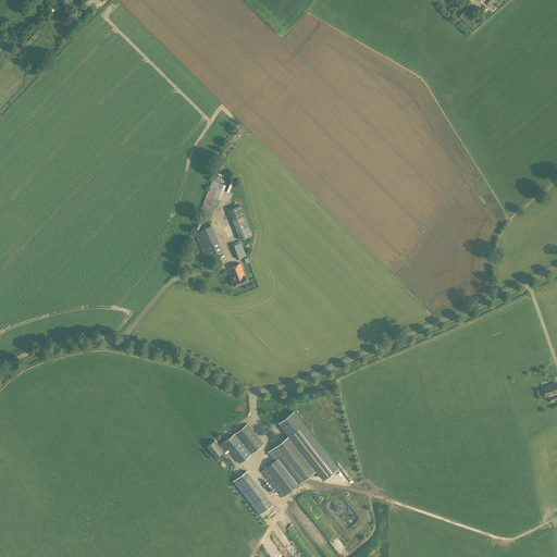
[(474,14),(461,0),(459,0),(452,9),(466,23),(474,14)]
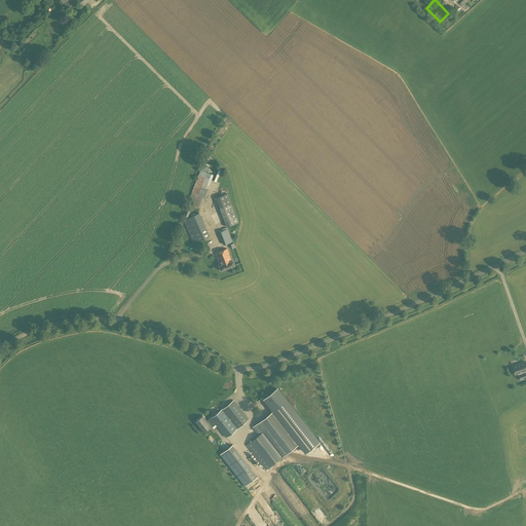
[(200,170),(183,215),(189,217),(193,205),(200,209),(214,175),(208,172),(210,167),(203,165),(201,170),(200,170)]
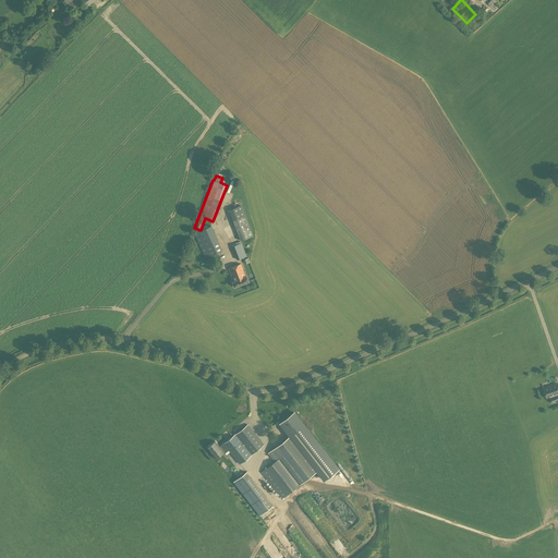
[(253,235),(245,216),(241,206),(229,210),(232,220),(240,241),(253,235)]
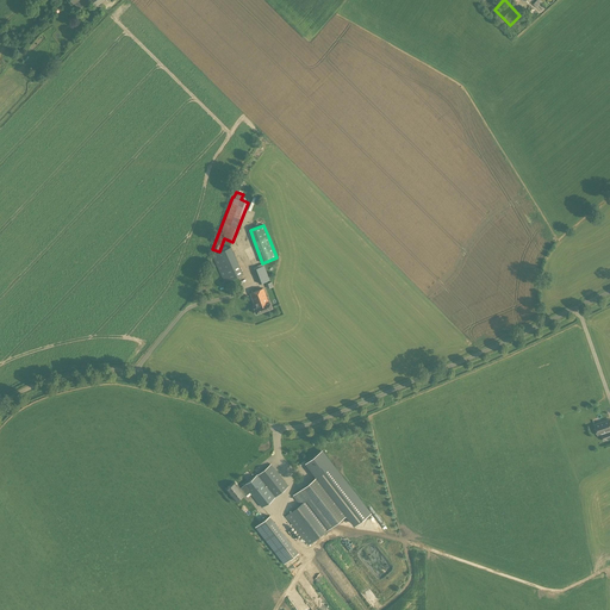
[(229,281),(243,274),(236,257),(231,247),(219,251),(216,254),(212,255),(213,257),(224,282),(229,281)]
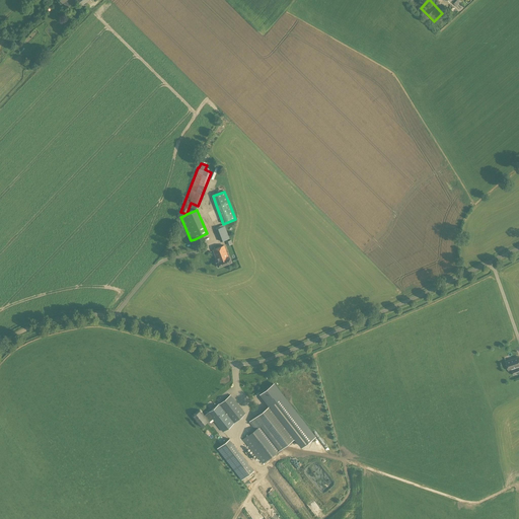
[(225,225),(215,229),(220,241),(229,238),(225,225)]
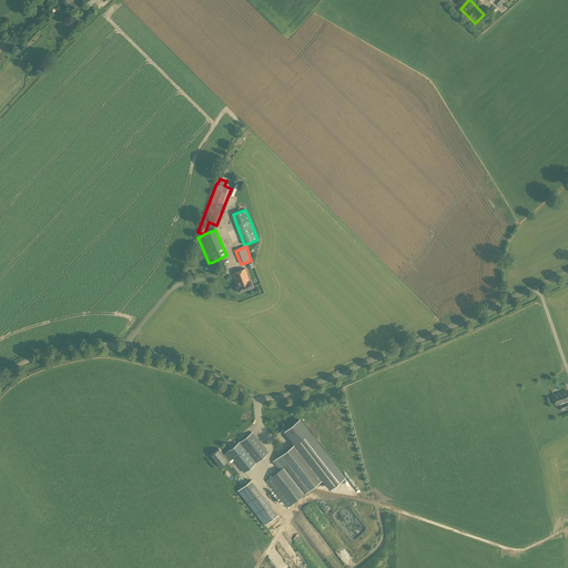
[(250,275),(247,276),(244,269),(233,273),(239,286),(236,287),(239,292),(253,286),(251,282),(250,282),(251,281),(250,275)]
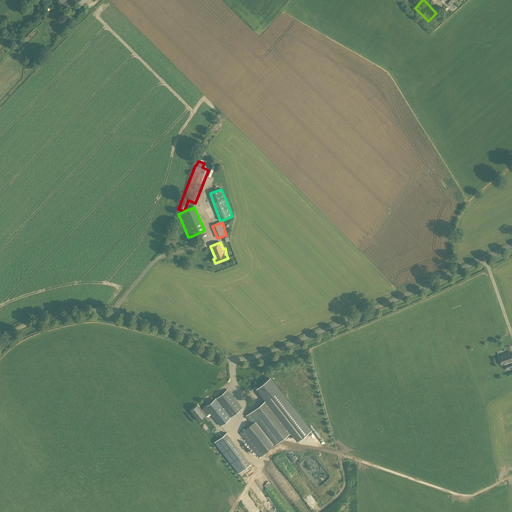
[(507,364),(511,361),(511,354),(511,353),(498,357),(501,366),(503,365),(502,362),(504,361),(505,362),(506,362),(507,364)]
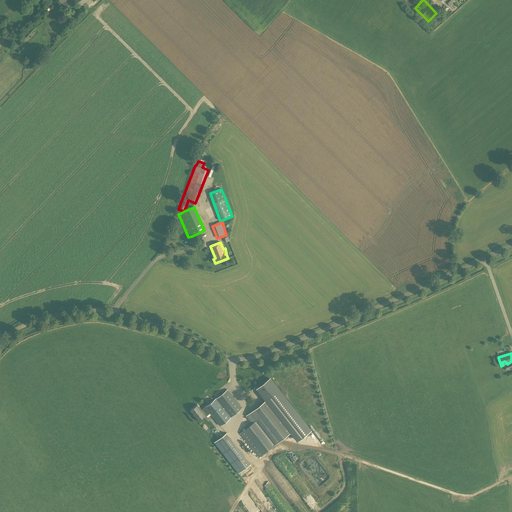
[(511,368),(511,361),(507,364),(506,362),(505,362),(504,361),(502,362),(503,365),(504,365),(507,371),(511,368)]
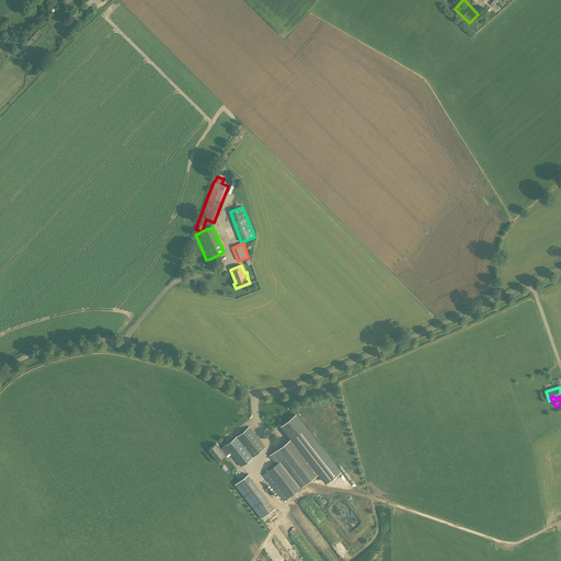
[(283,502),(319,472),(325,481),(335,473),(297,422),(286,431),(290,438),(268,455),(276,465),(262,474),(283,502)]
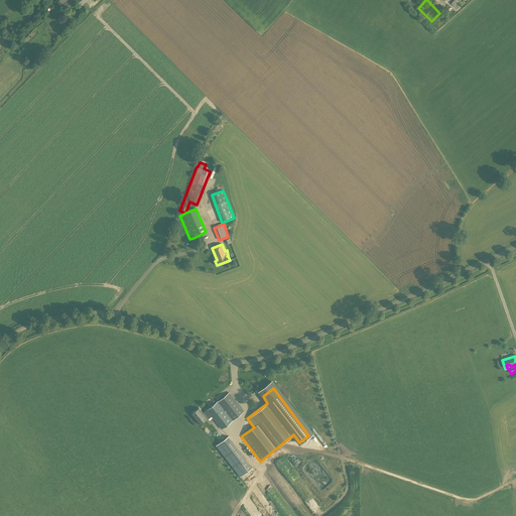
[(218,401),(205,411),(206,412),(203,414),(206,417),(209,414),(211,417),(222,429),(243,412),(227,394),(218,401)]
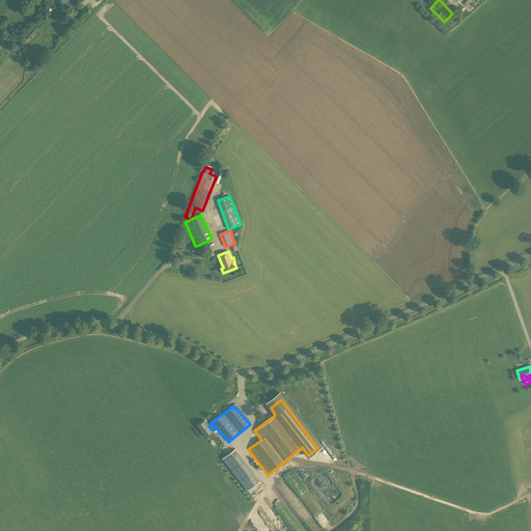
[(211,423),(208,425),(204,420),(198,425),(206,436),(213,430),(214,431),(217,429),(215,426),(212,429),(208,426),(212,424),(211,423)]
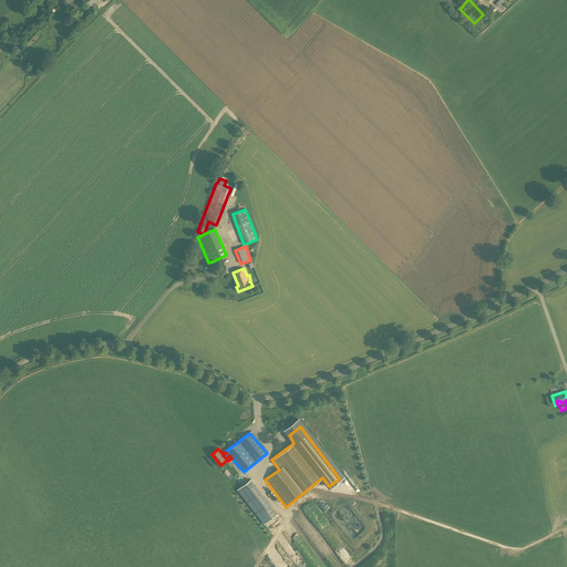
[(278,514),(271,505),(250,480),(236,491),(257,516),(264,524),(278,514)]
